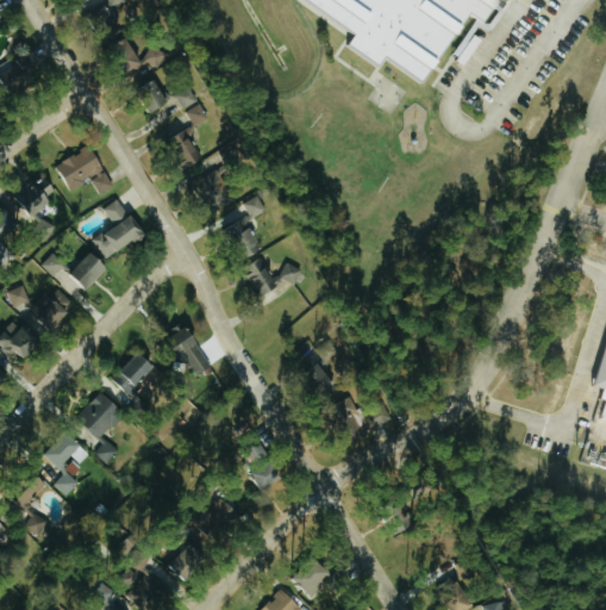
[(414,82),(379,57),(373,66),(341,43),(347,35),(300,0),(483,0),(472,19),(463,13),(414,82)]
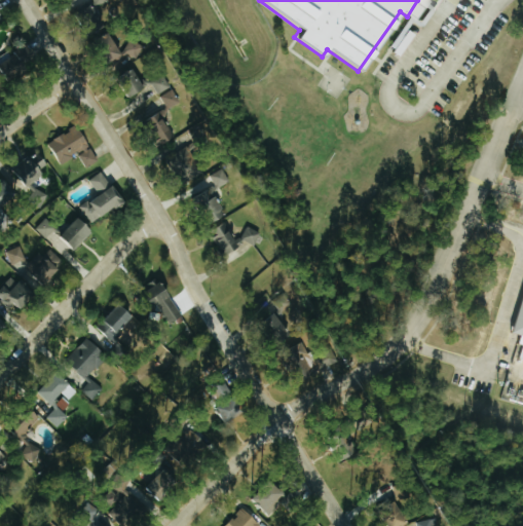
[(408,35),(399,28),(383,49),(394,55),(408,35)]
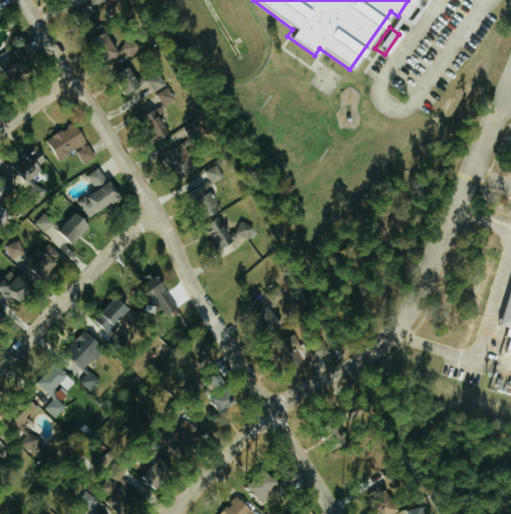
[(93,47),(117,59),(120,51),(134,57),(140,44),(125,38),(122,45),(99,34),(93,47)]
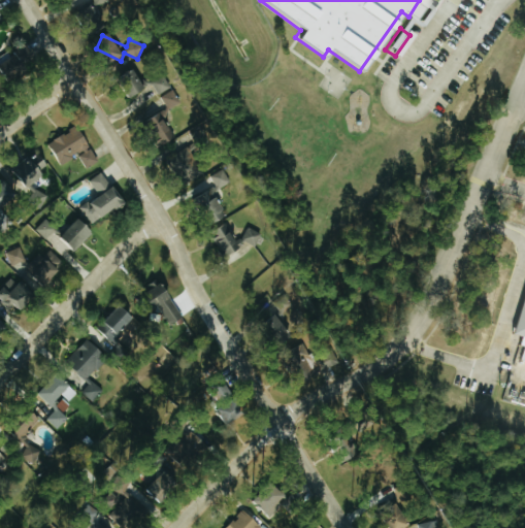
[(0,68),(6,80),(30,67),(20,47),(0,58),(0,68)]
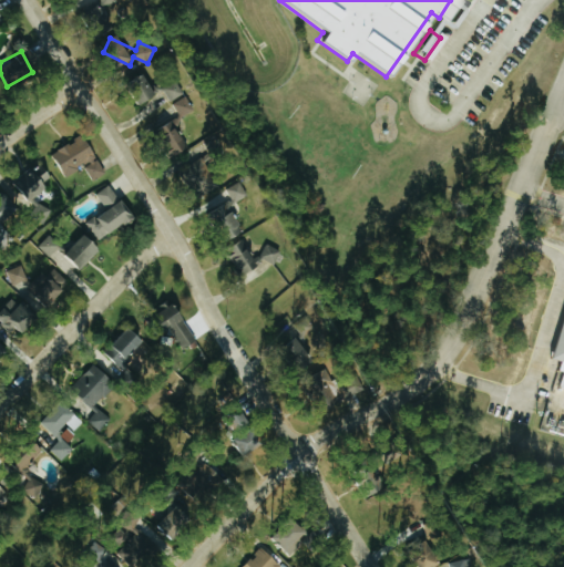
[(126,78),(137,104),(156,96),(145,71),(126,78)]
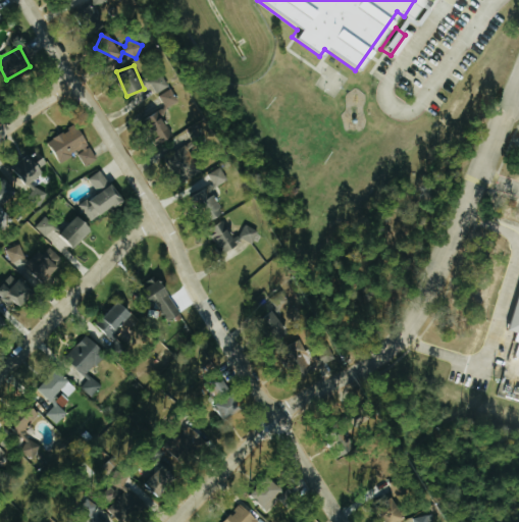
[(149,82),(156,94),(169,86),(162,74),(149,82)]
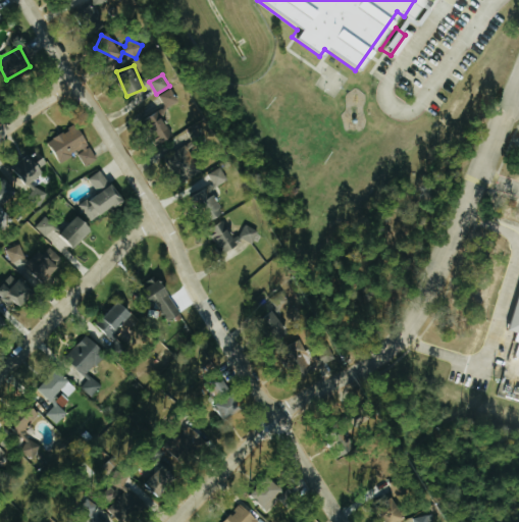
[(57,162),(88,147),(78,125),(47,141),(57,162)]
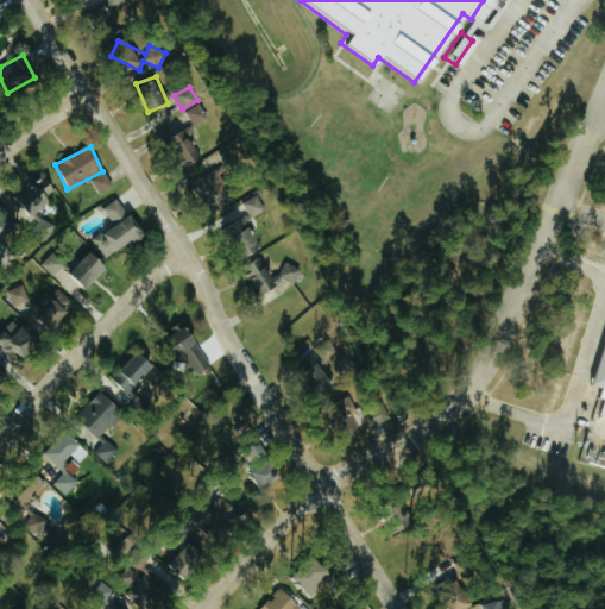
[(218,206),(231,201),(220,170),(194,179),(202,202),(215,198),(218,206)]
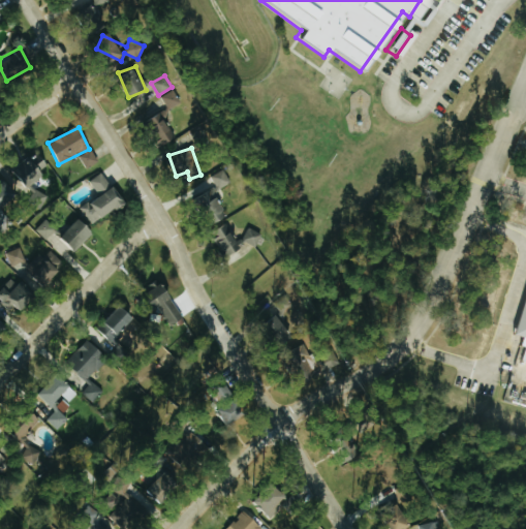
[(98,162),(91,149),(79,156),(86,168),(98,162)]
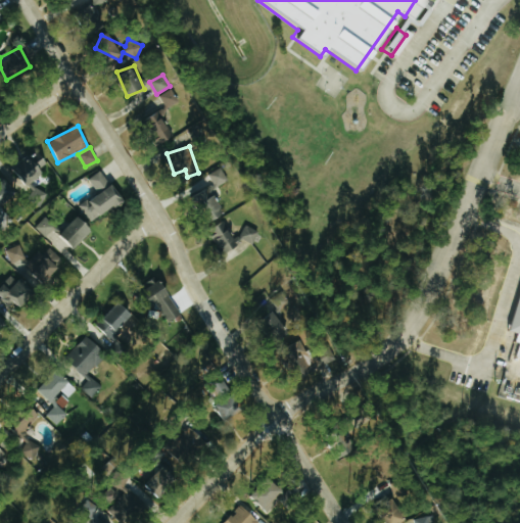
[(18,162),(17,178),(38,179),(39,163),(18,162)]
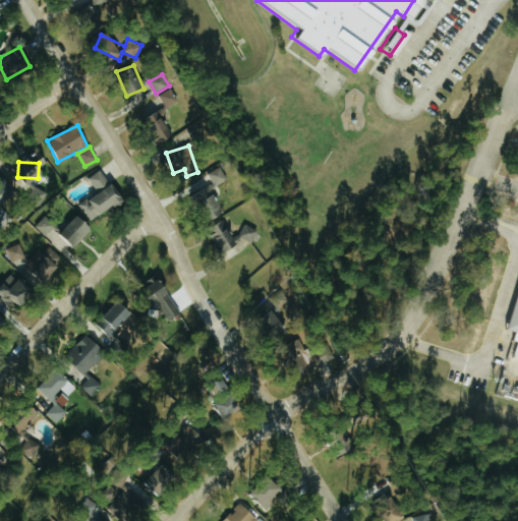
[(212,188),(227,180),(219,167),(208,173),(212,182),(203,187),(199,181),(187,187),(204,216),(221,207),(212,188)]
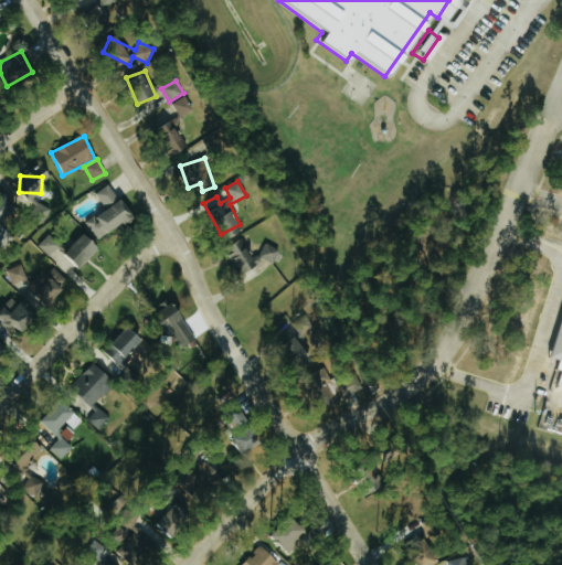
[(135,216),(133,212),(123,200),(117,202),(109,187),(107,184),(96,193),(98,200),(107,210),(84,221),(88,230),(57,255),(65,275),(74,270),(101,249),(95,240),(112,232),(117,226),(130,221),(135,216)]
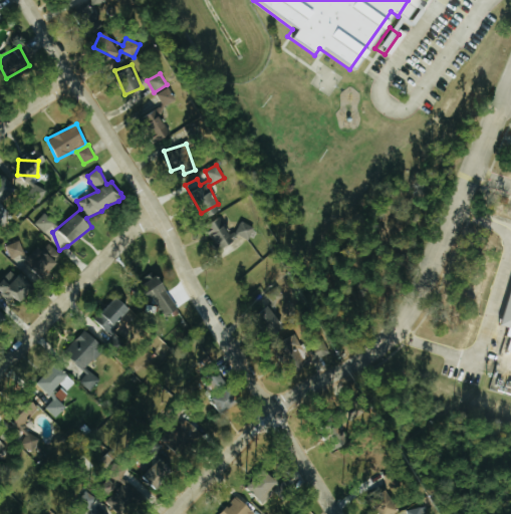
[(43,234),(54,224),(43,213),(33,223),(43,234)]
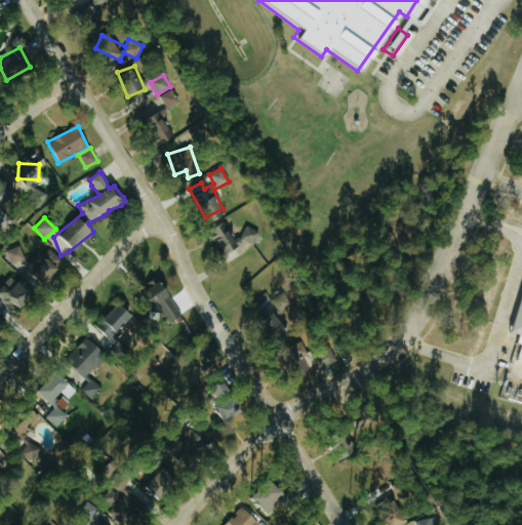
[(241,239),(252,245),(259,233),(245,226),(238,238),(225,231),(215,248),(232,257),(241,239)]
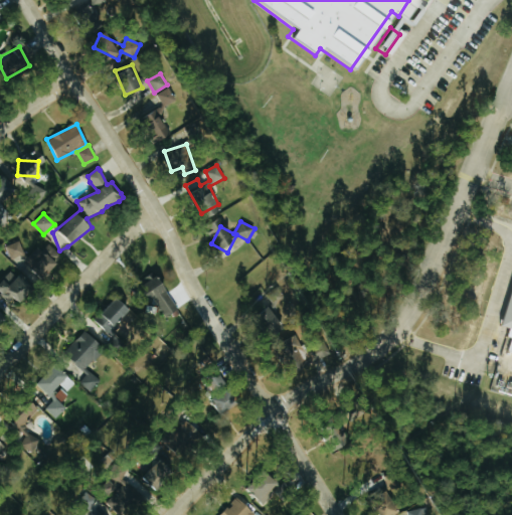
[(5,245),(12,264),(25,259),(19,241),(5,245)]
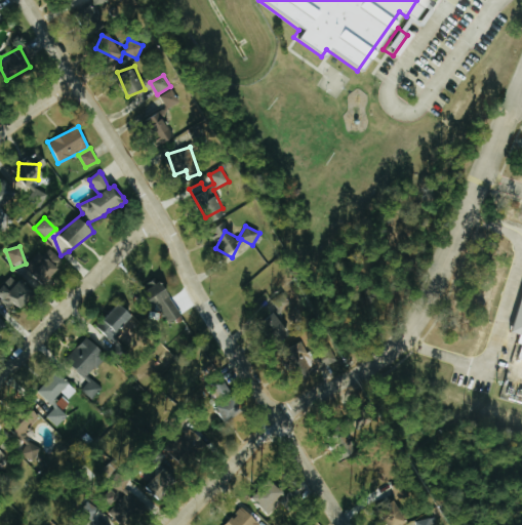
[(32,273),(43,284),(64,263),(46,246),(30,264),(35,269),(32,273)]
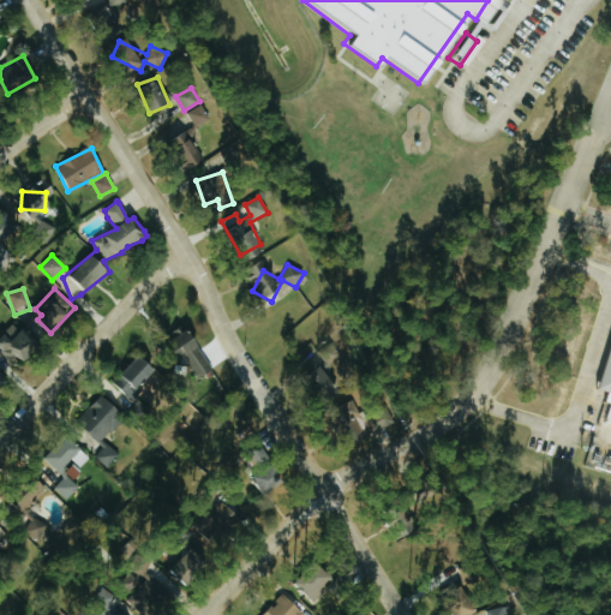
[(591,388),(610,322),(610,404),(598,400),(601,392),(591,388)]
